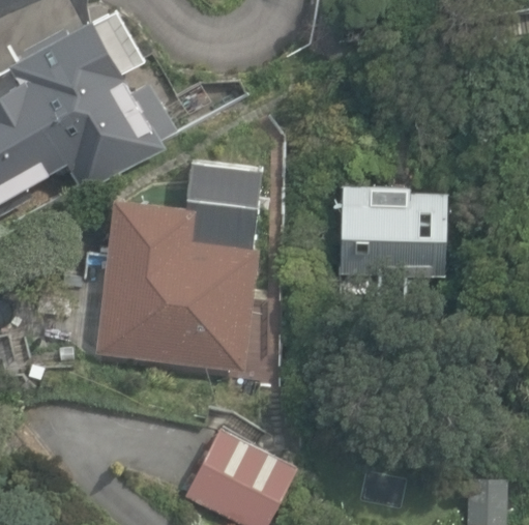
[(0,197),(66,162),(80,186),(159,142),(123,75),(146,62),(119,13),(69,40),(62,29),(26,49),(31,60),(0,76),(0,197)]
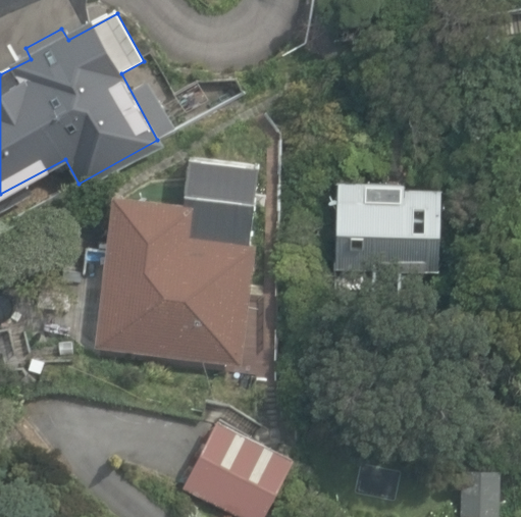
[(113,197),(96,352),(242,368),(261,199),(254,198),(258,168),(188,160),(185,191),(178,190),(176,204),(113,197)]
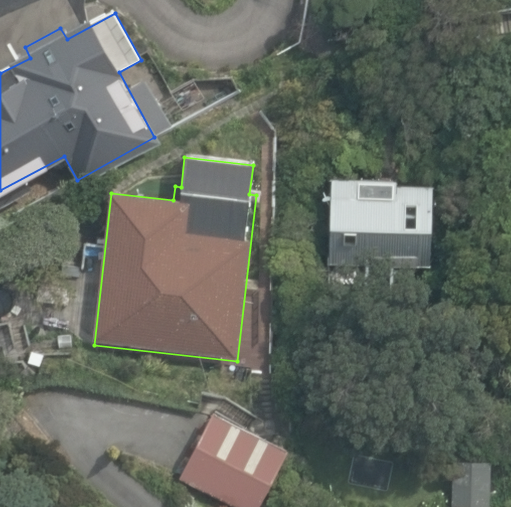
[(389,268),(430,269),(433,187),(397,186),(397,179),(331,177),(328,263),(368,264),(368,256),(390,257),(389,268)]
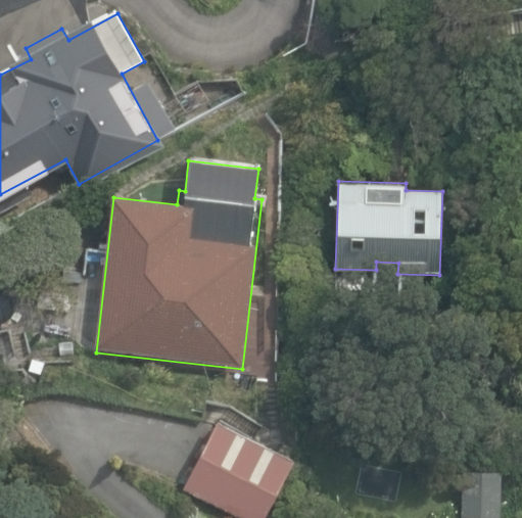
[(184,491),(235,517),(267,517),(296,460),(219,421),(184,491)]
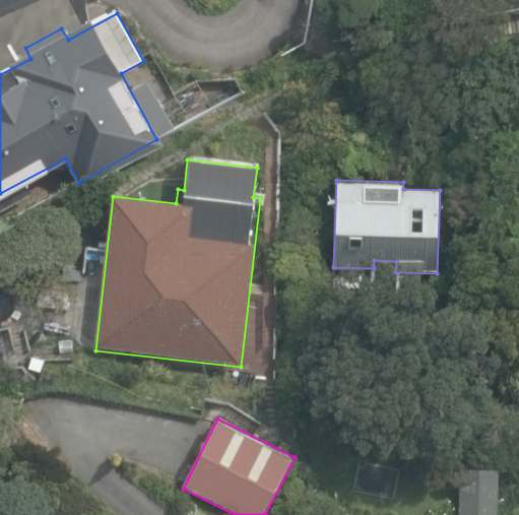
[(518,444),(510,446),(514,474),(518,472),(518,444)]
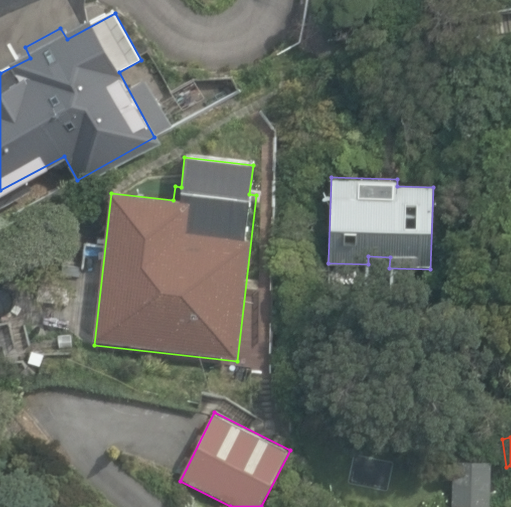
All buildings are outlined.
